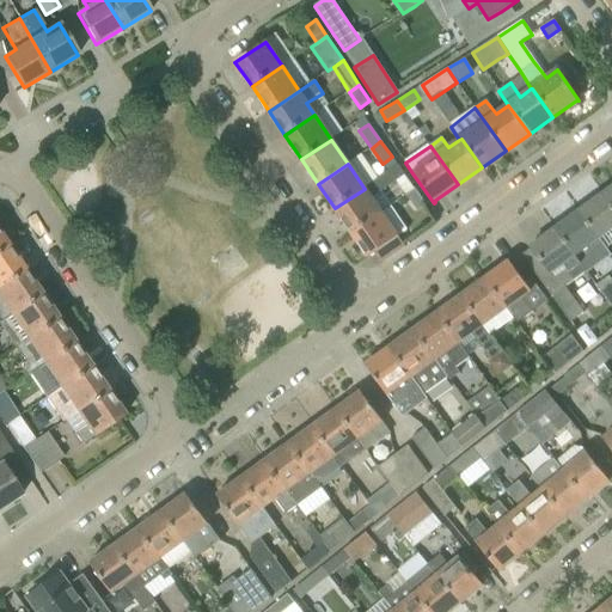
[(335,208),(352,232),(380,213),(371,199),(405,175),(398,165),(365,189),(335,208)]
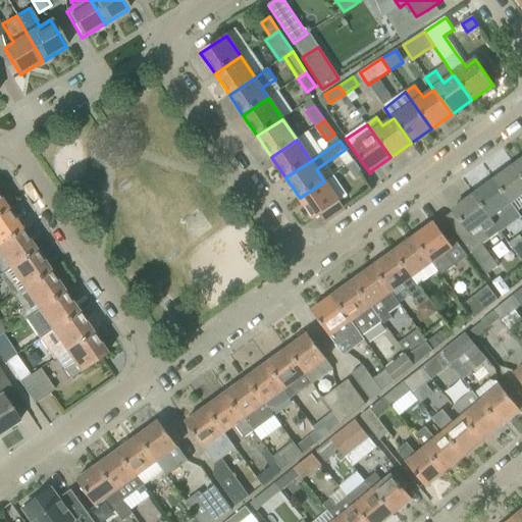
[(346,166),(356,180),(363,174),(354,160),(346,166)]
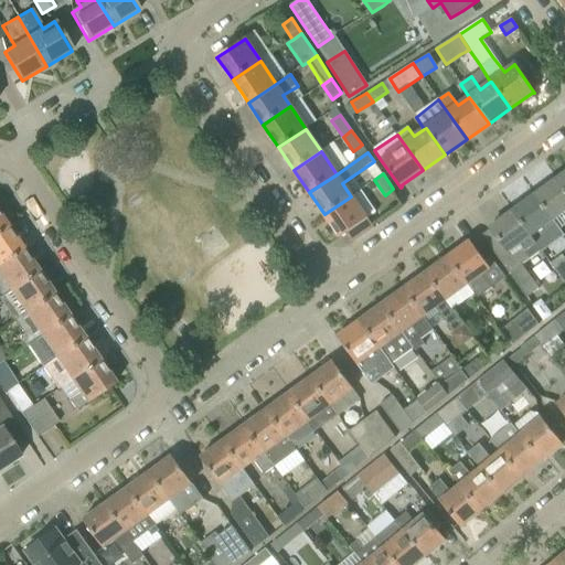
[(564,190),(557,179),(534,195),(553,220),(564,210),(564,190)]
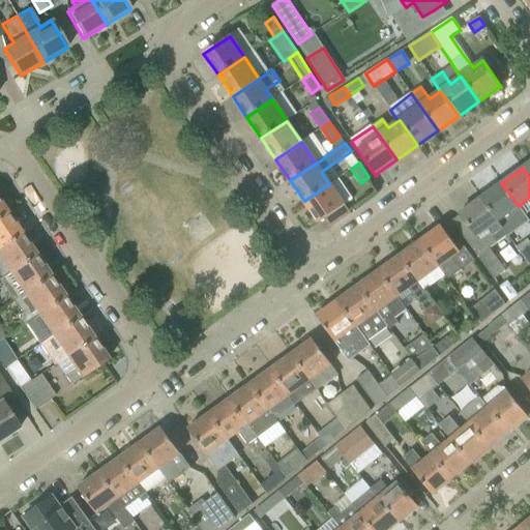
[(501,183),(480,198),(507,234),(519,227),(508,213),(519,206),(501,183)]
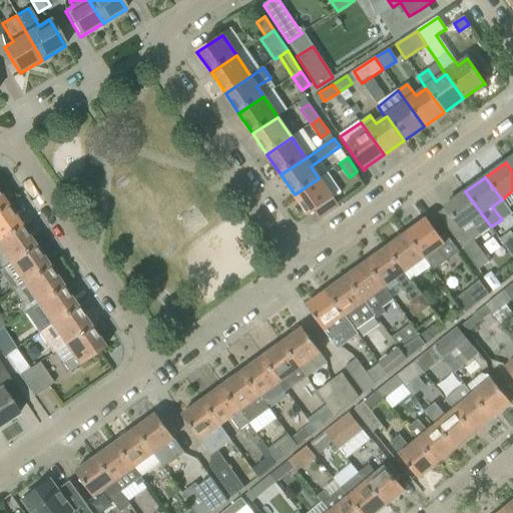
[(319,178),(295,194),(308,214),(308,215),(308,216),(315,211),(321,220),(340,207),(334,197),(333,198),(319,178)]
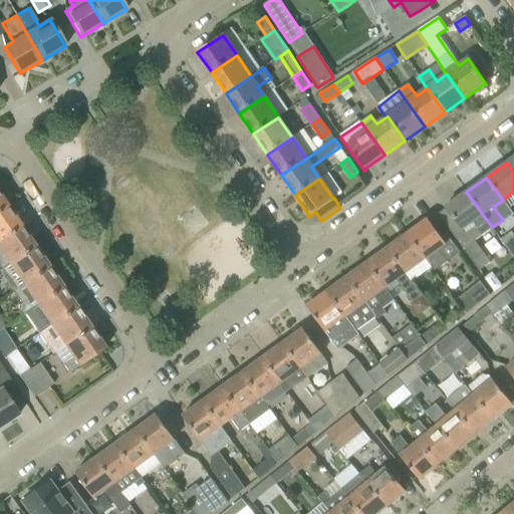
[(492,227),(466,192),(446,207),(461,227),(452,233),(479,271),(490,263),(474,240),(492,227)]
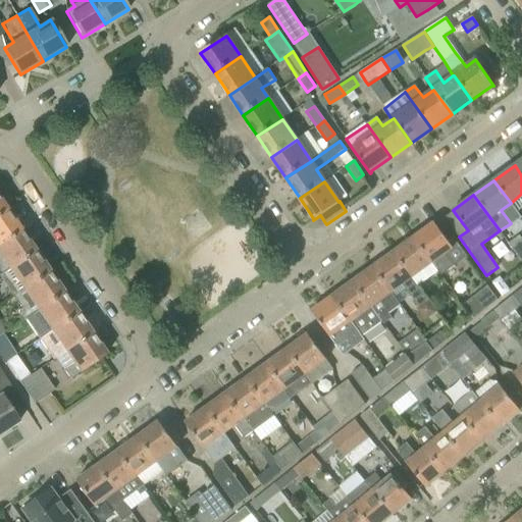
[(0,214),(0,244),(20,230),(6,210),(0,214)]
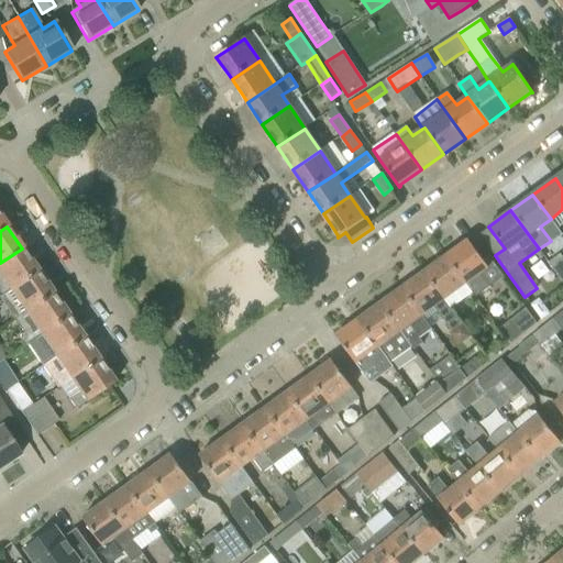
[(467,241),(446,257),(473,294),(473,293),(476,297),(490,287),(481,273),(487,267),(487,268),(488,267),(468,240),(467,241)]
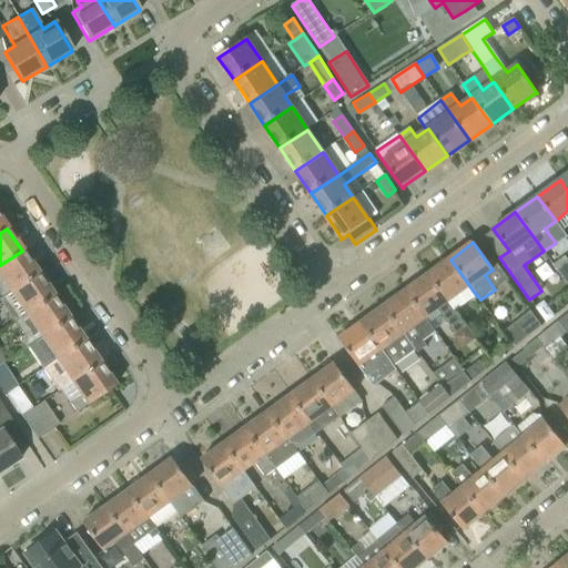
[(0,297),(9,292),(9,293),(37,274),(22,251),(0,265),(0,297)]
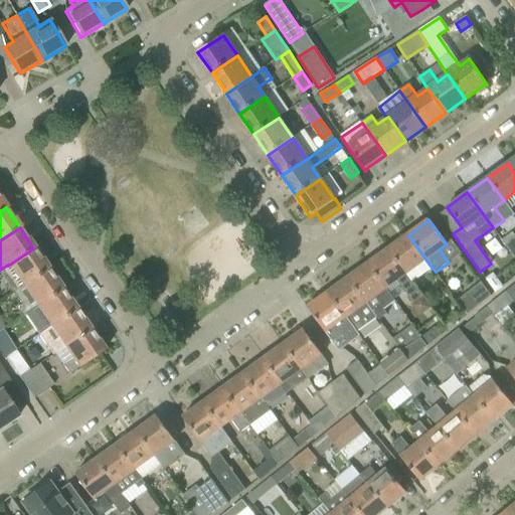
[(408,235),(388,249),(412,283),(433,269),(408,235)]
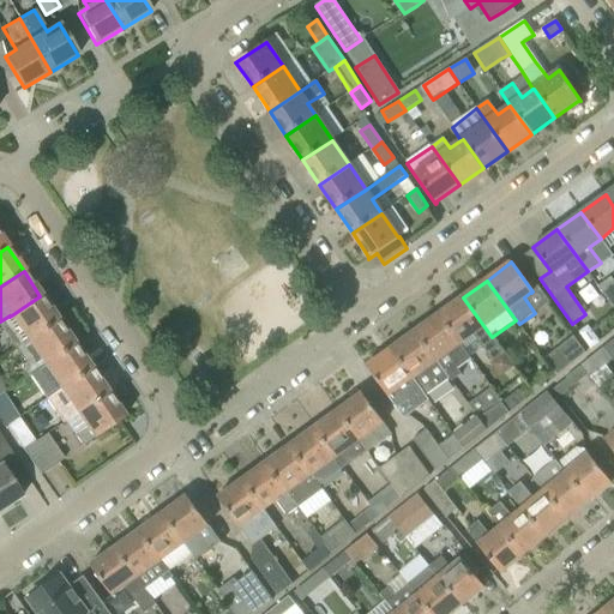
[(10,317),(25,341),(26,341),(56,320),(40,296),(10,317)]
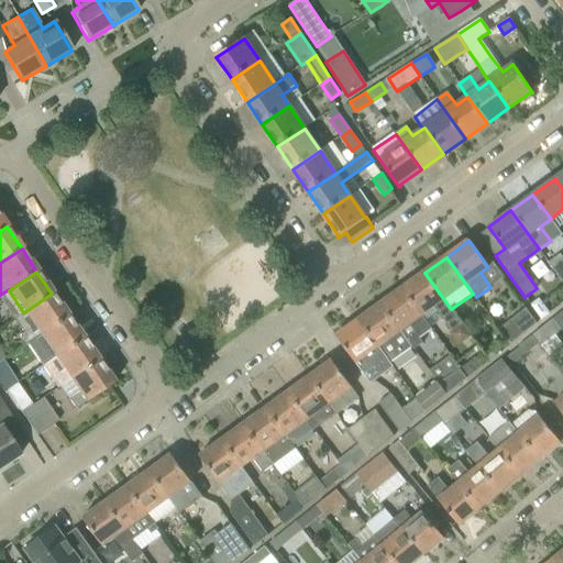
[(404,287),(403,288),(422,316),(433,307),(450,331),(461,323),(451,309),(424,273),(415,280),(412,277),(403,285),(404,287)]
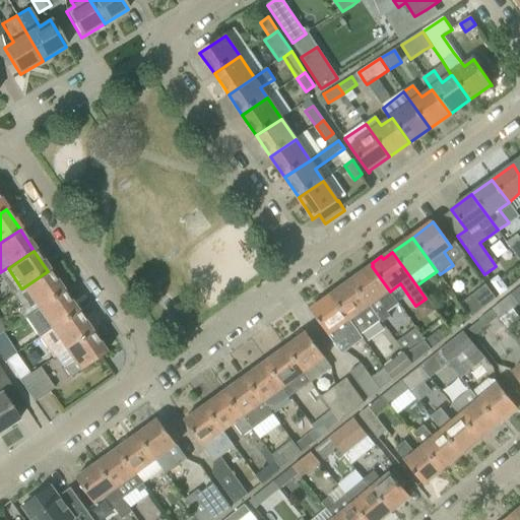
[(360,271),(350,278),(380,320),(382,323),(390,317),(387,312),(398,304),(389,291),(390,291),(372,266),(362,273),(360,271)]
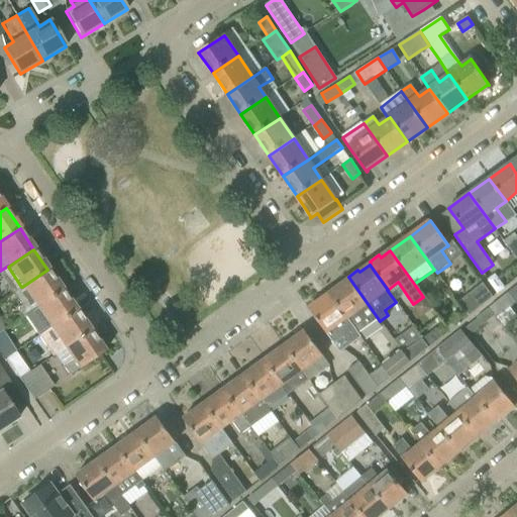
[(35,307),(36,307),(62,290),(47,270),(22,287),(21,287),(12,293),(20,305),(18,307),(17,311),(21,317),(35,307)]
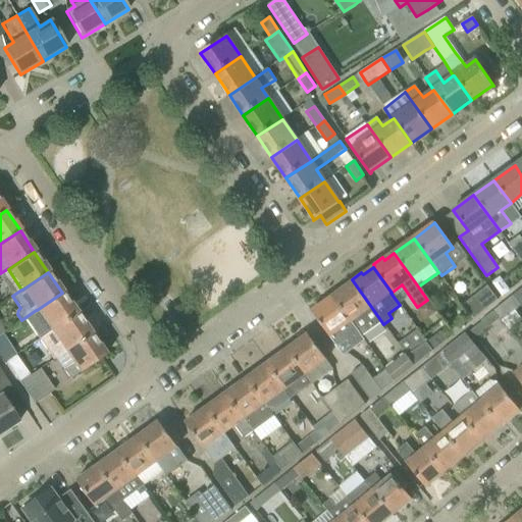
[(500,276),(491,282),(502,296),(510,290),(500,276)]
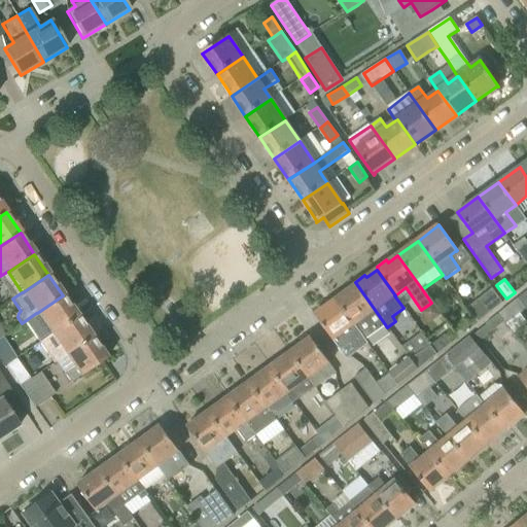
[(338,299),(337,300),(360,332),(361,332),(364,339),(385,324),(355,282),(336,296),(338,299)]
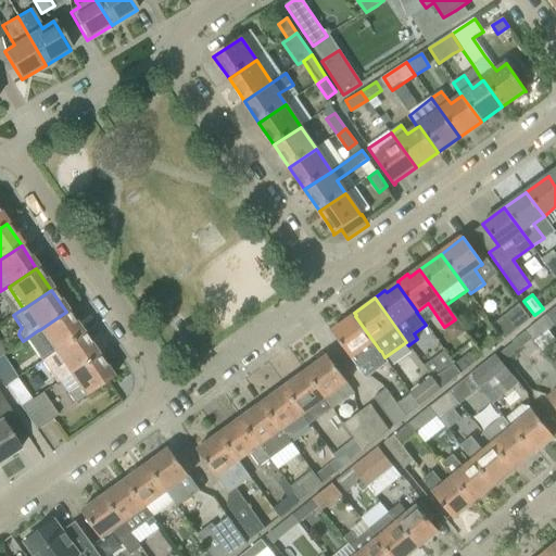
[(497,331),(496,331),(504,340),(530,319),(519,304),(493,325),(497,331)]
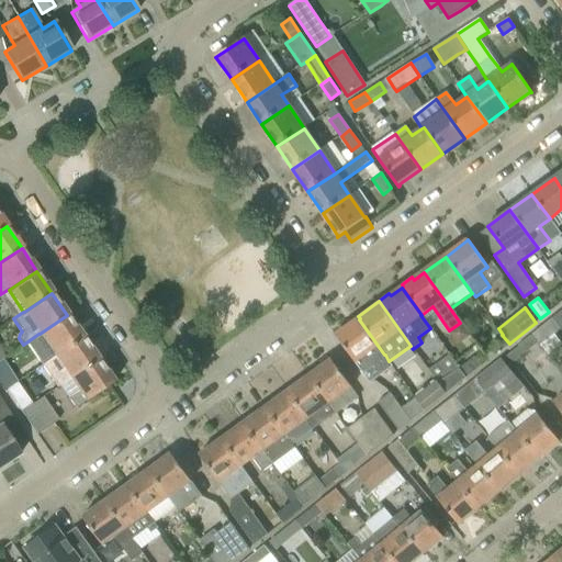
[(561,310),(552,318),(561,328),(560,329),(561,332),(561,310)]
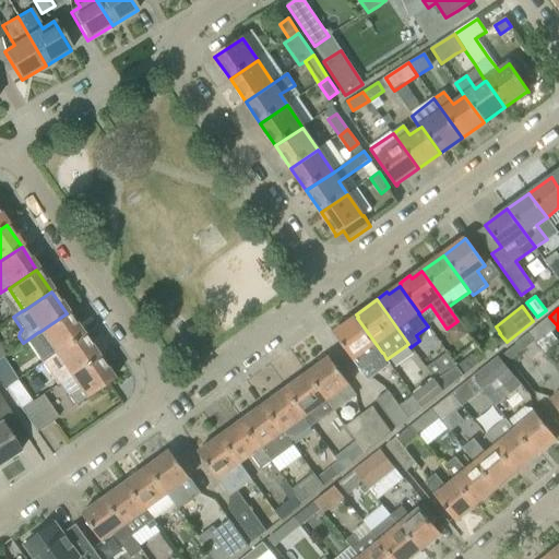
[(39,332),(54,355),(82,335),(67,313),(39,332)]
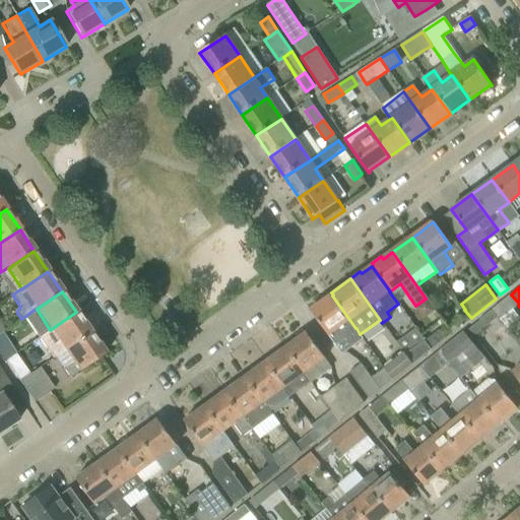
[(499,304),(492,310),(498,317),(499,319),(518,305),(519,304),(511,295),(499,304)]
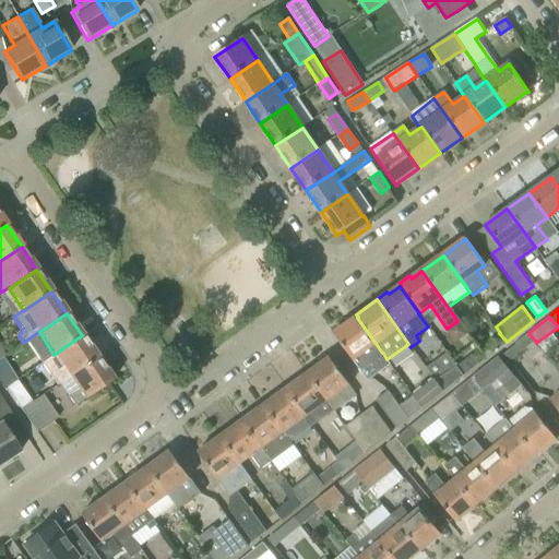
[(382,353),(357,318),(335,333),(334,332),(333,333),(360,369),(382,353)]
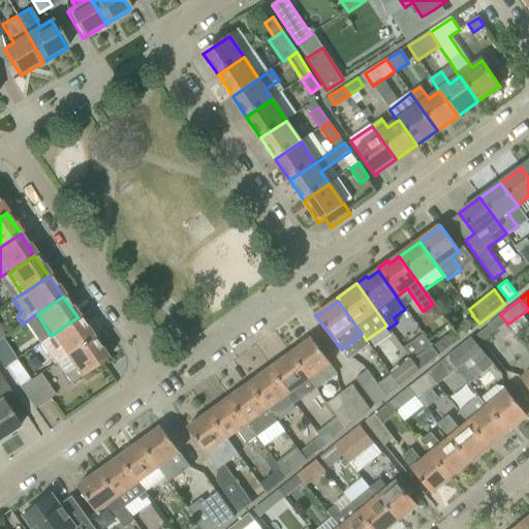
[(479,323),(472,315),(459,327),(465,334),(479,323)]
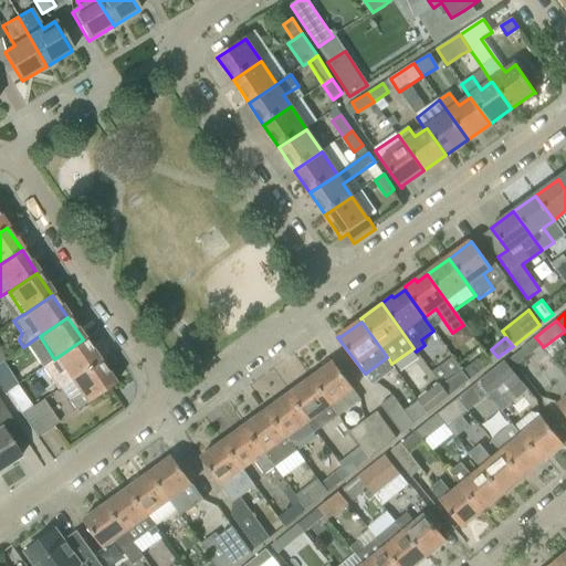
[(527,356),(542,345),(535,337),(521,348),(527,356)]
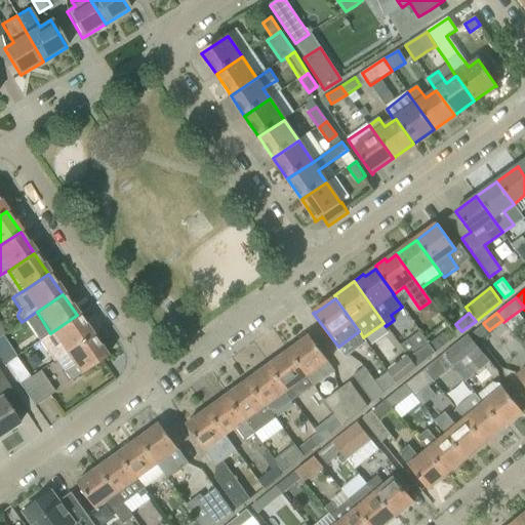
[(50,333),(65,354),(91,335),(77,315),(50,333)]
